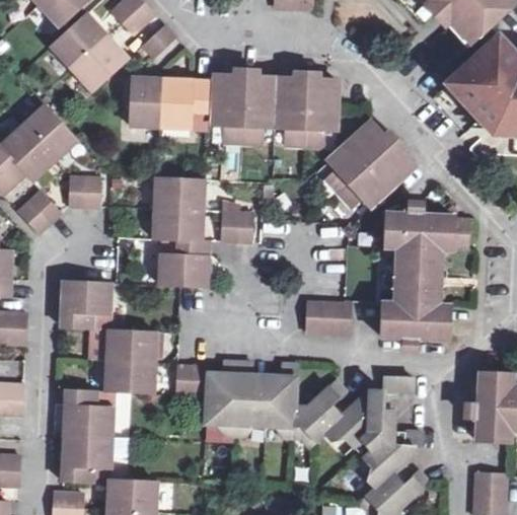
[(44,0),(38,5),(58,27),(87,0),(44,0)]
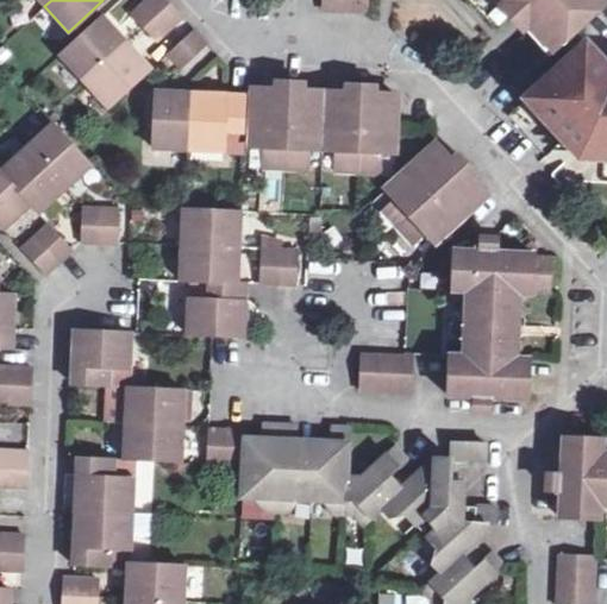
[(146,0),(131,16),(143,27),(170,2),(168,0),(146,0)]
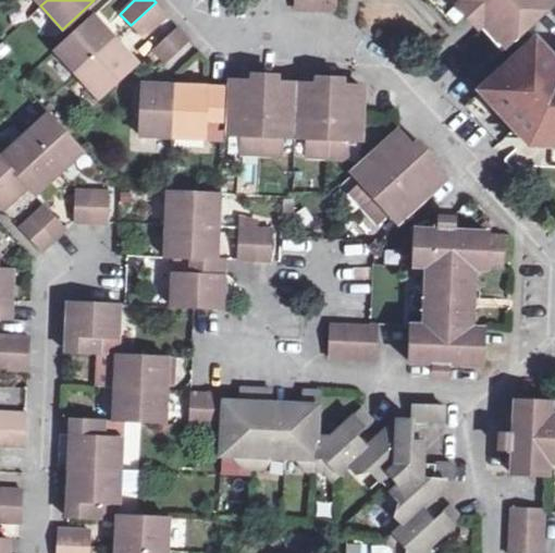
[(335,9),(335,0),(292,0),(292,8),(335,9)]
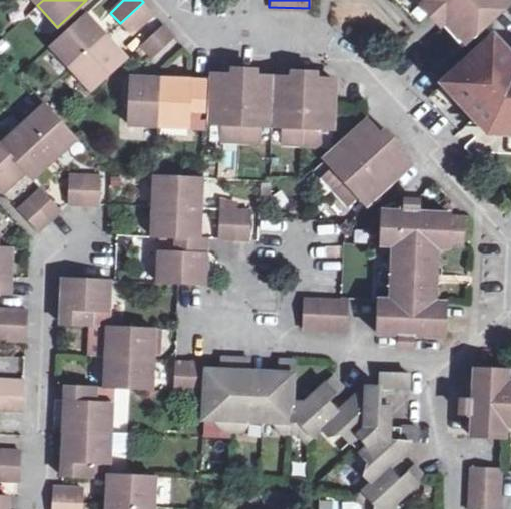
[(416,0),(459,47),(468,39),(441,9),(432,0),(416,0)]
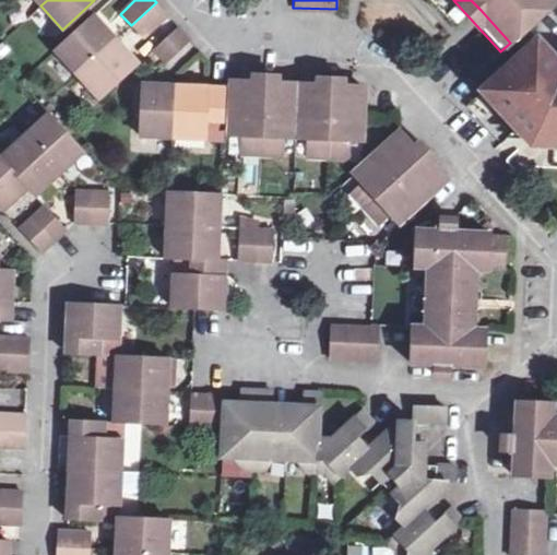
[(471,0),(481,10),(510,43),(556,1),(556,0),(471,0)]
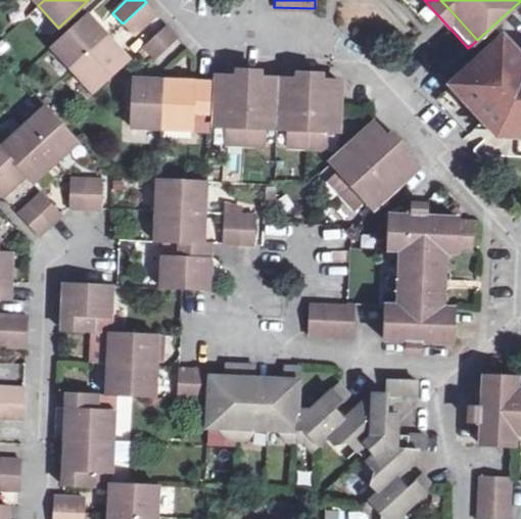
[(146,2),(123,24),(132,35),(155,13),(146,2)]
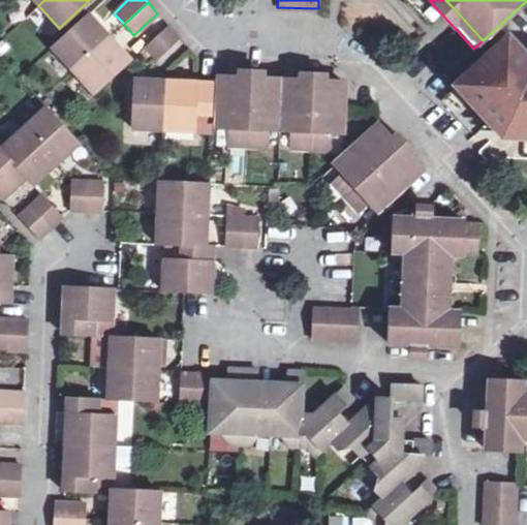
[(109,38),(86,14),(50,48),(71,71),(109,38)]
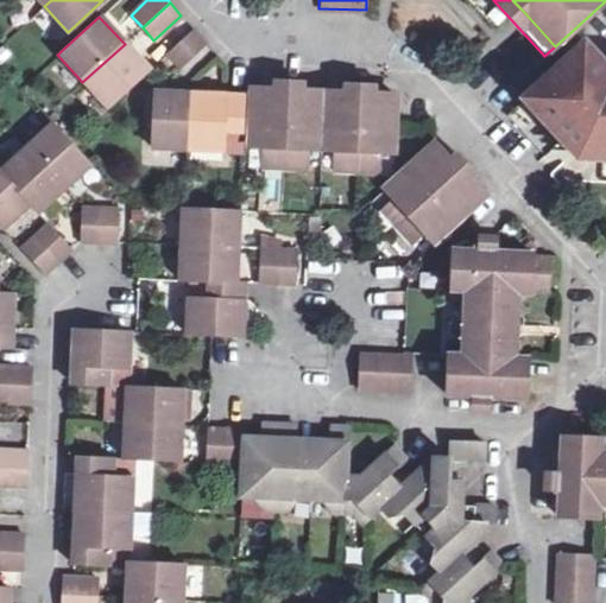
[(206,43),(194,31),(168,54),(180,68),(206,43)]
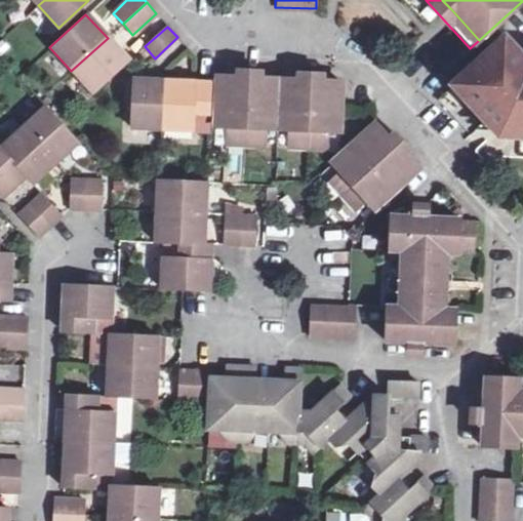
[(108,38),(71,71),(92,93),(128,61),(108,38)]
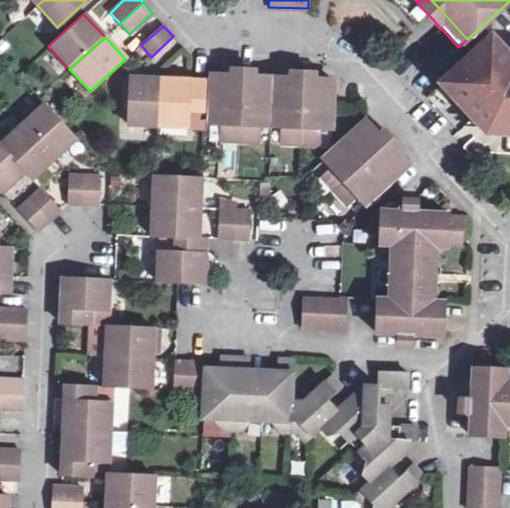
[(509,150),(509,43),(483,43),(441,87),(441,110),(455,125),(478,150),(509,150)]
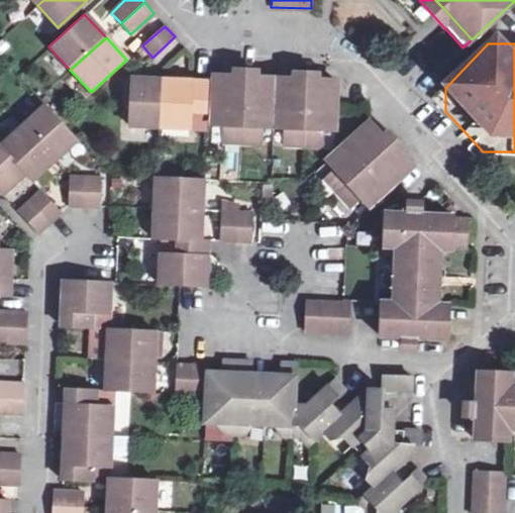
[(249,78),(214,76),(212,124),(224,124),(223,143),(261,144),(262,126),(285,128),(284,146),(321,146),(321,128),(332,128),(334,81),(288,79),(249,78)]
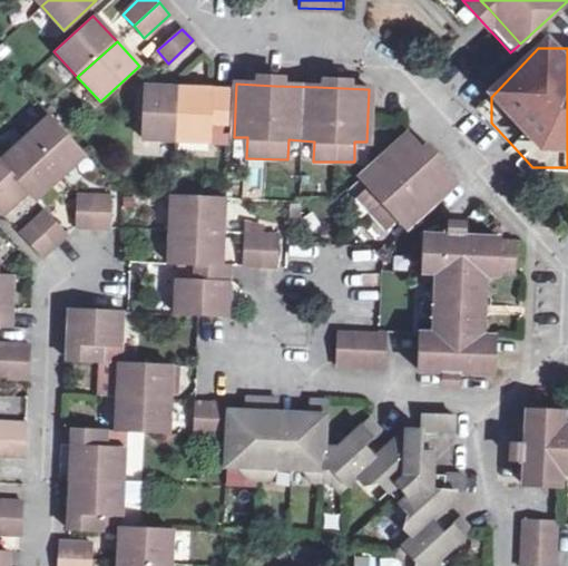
[(178,87),(144,86),(140,139),(177,139),(178,87)]
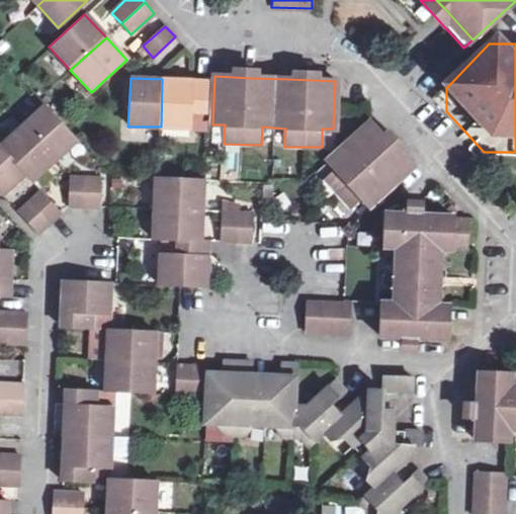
[(195,81),(162,79),(161,126),(189,127),(191,112),(207,113),(209,82),(195,81)]
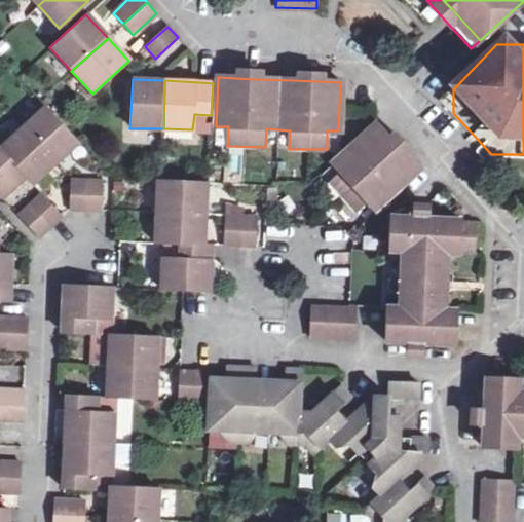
[(25,127),(57,163),(80,142),(46,108),(25,127)]
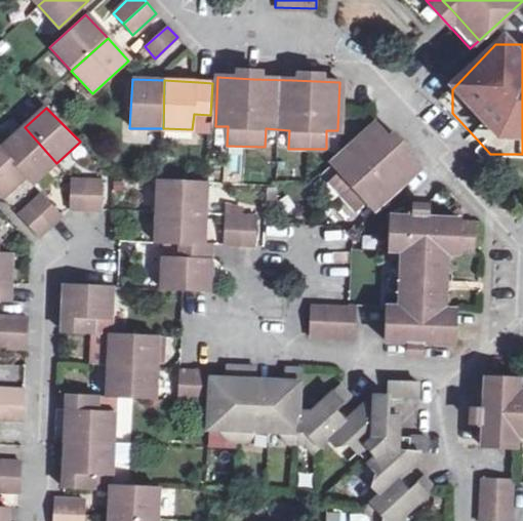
[(424,164),(380,117),(336,157),(344,166),(333,175),(359,204),(370,194),(379,204),(424,164)]
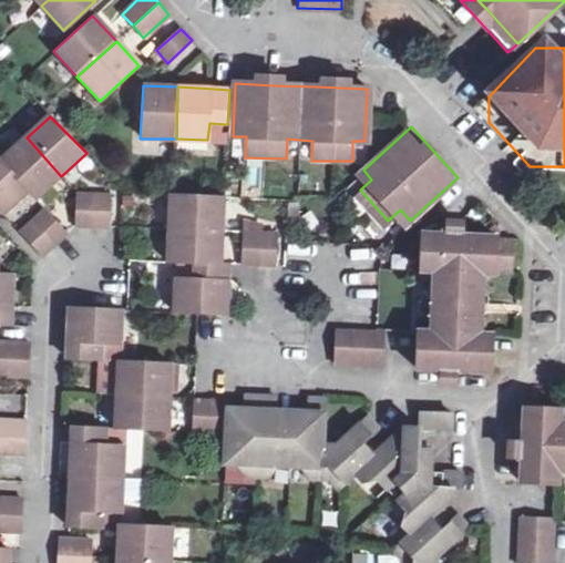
[(61,176),(27,137),(2,161),(29,190),(37,198),(61,176)]
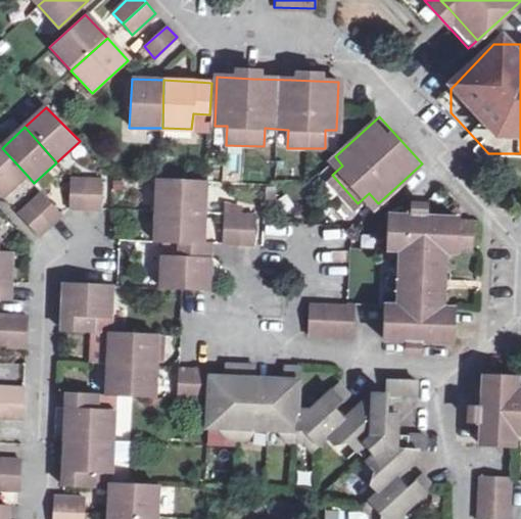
[(2,148),(0,145),(0,191),(3,195),(27,175),(2,148)]
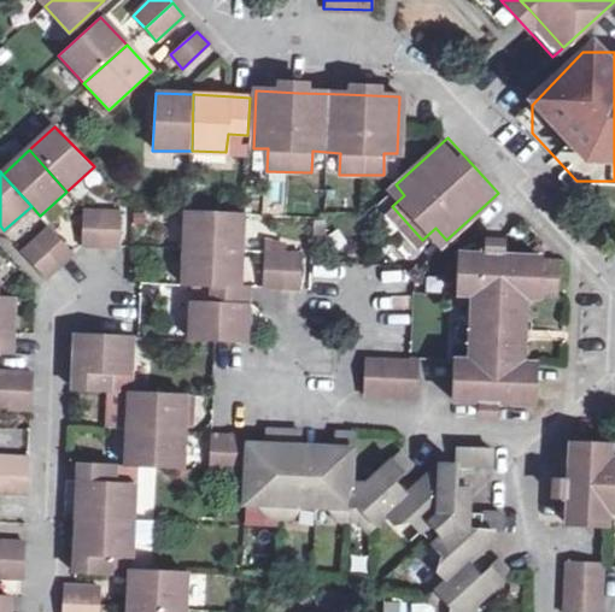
[(101,211),(83,211),(81,243),(100,245),(101,211)]
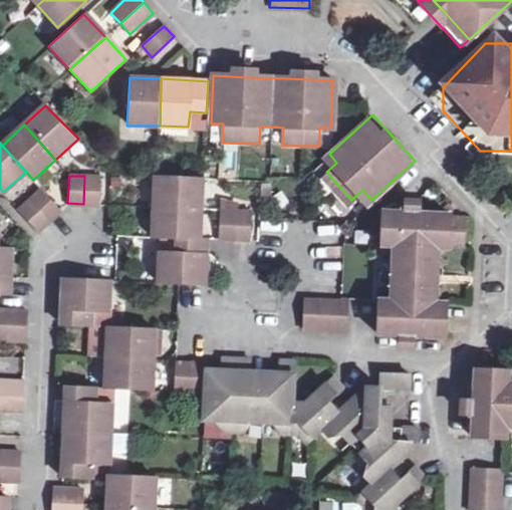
[(99,177),(84,176),(83,204),(98,205),(99,177)]
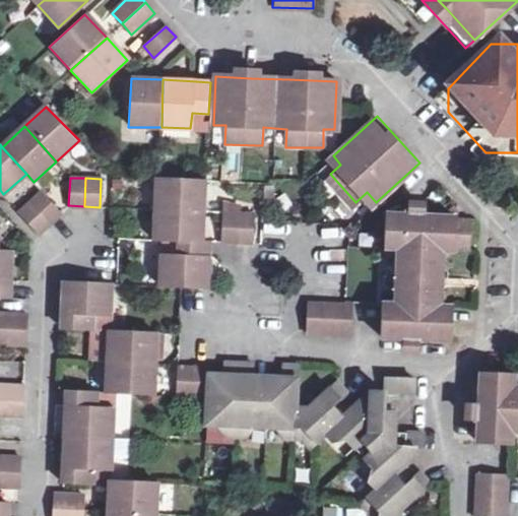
[(203,179),(153,178),(152,205),(201,207),(202,207),(203,179)]
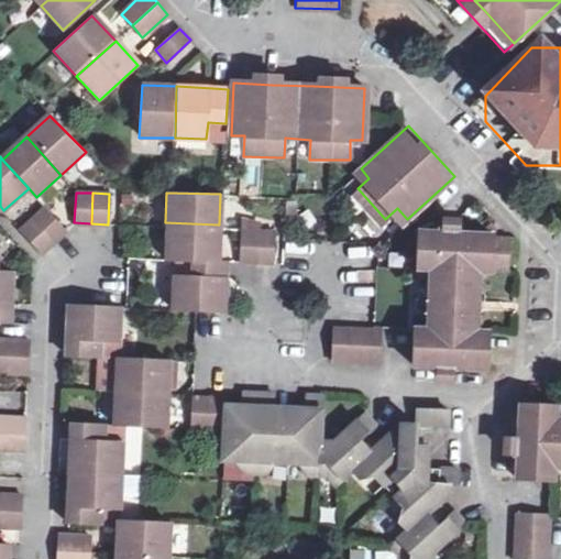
[(66,230),(44,207),(20,229),(43,253),(66,230)]
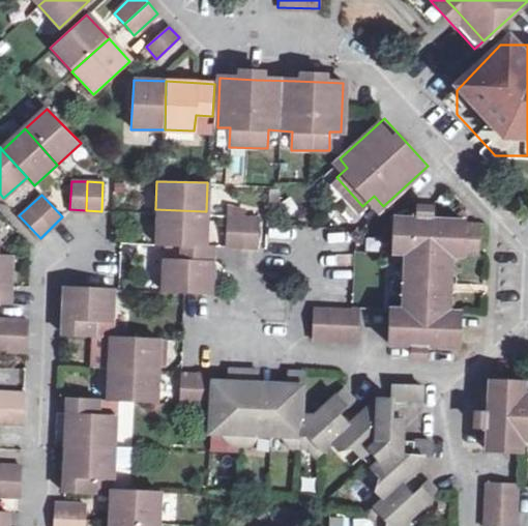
[(155,209),(155,242),(180,243),(205,243),(205,211),(155,209)]
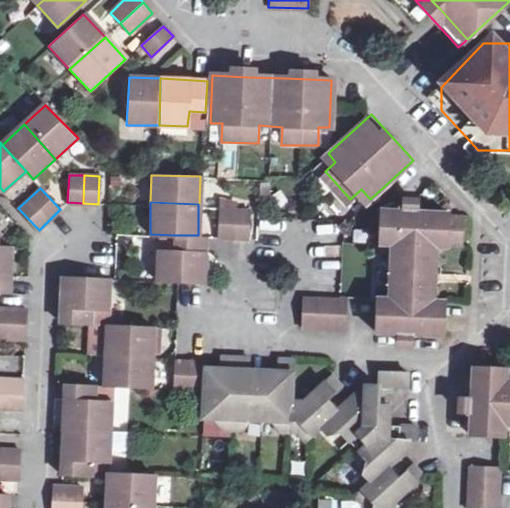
[(234,209),(218,208),(217,236),(233,237),(234,209)]
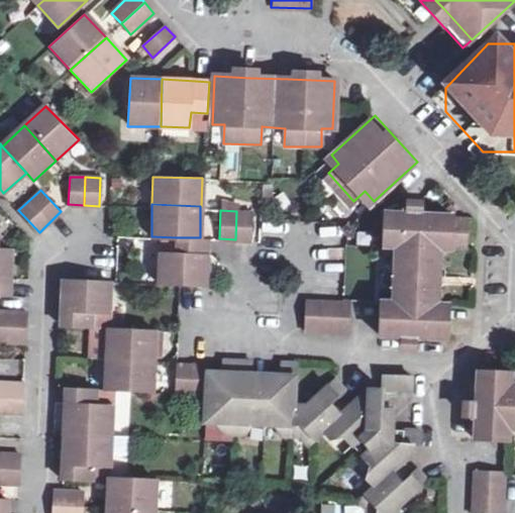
[(248,213),(236,211),(235,239),(248,240),(248,213)]
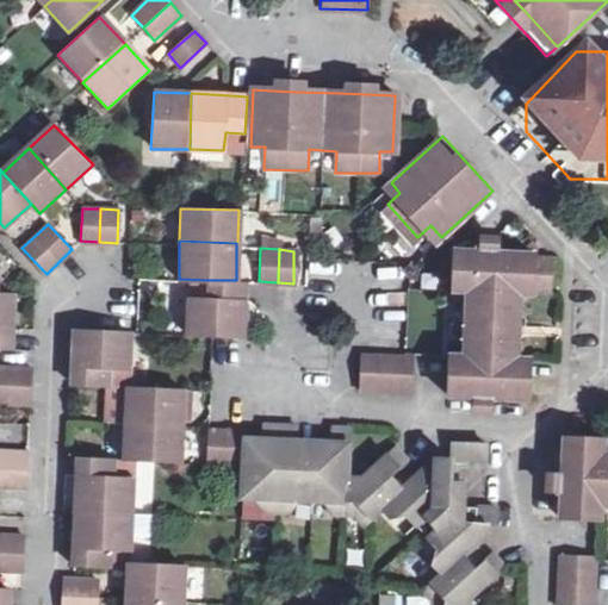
[(551,256),(453,251),(452,276),(466,276),(466,295),(464,357),(465,375),(448,374),(448,394),(528,398),(528,361),(515,360),(517,295),(550,295),(551,256)]
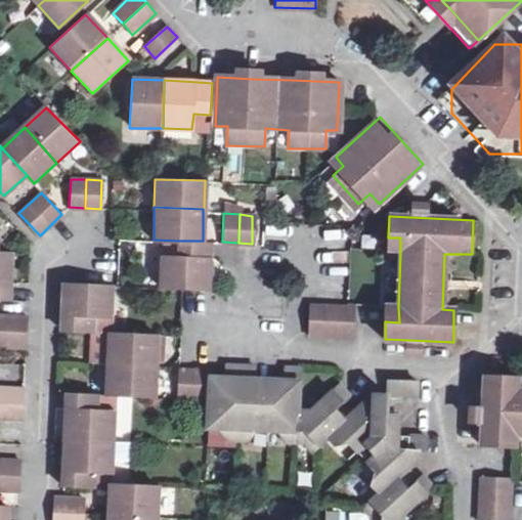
[(400,237),(388,237),(387,254),(400,254),(400,237)]
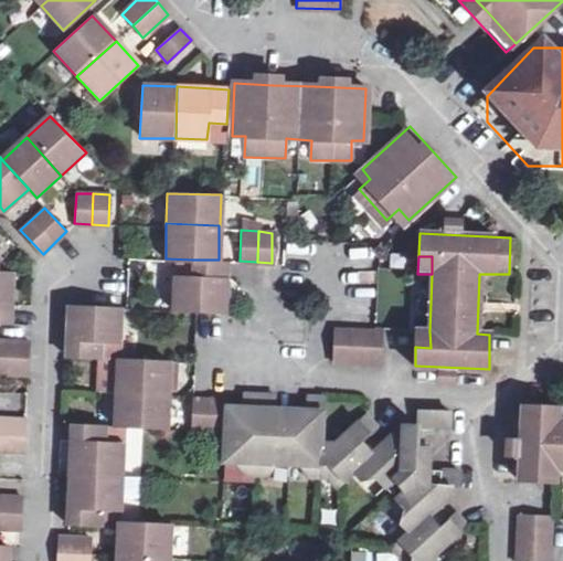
[(224,271),(224,261),(219,260),(192,260),(191,276),(173,275),(171,309),(223,311),(224,271)]
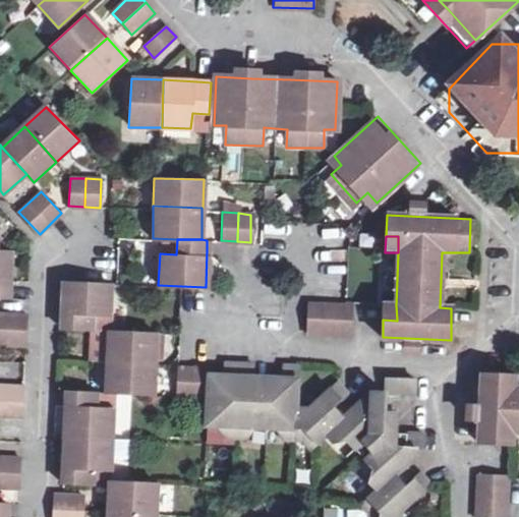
[(0,295),(8,296),(9,274),(11,250),(0,249),(0,295)]
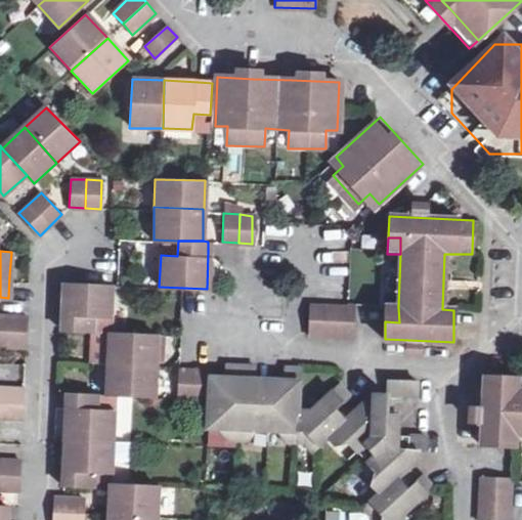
[(111,287),(66,284),(61,329),(93,331),(93,316),(111,316),(111,287)]
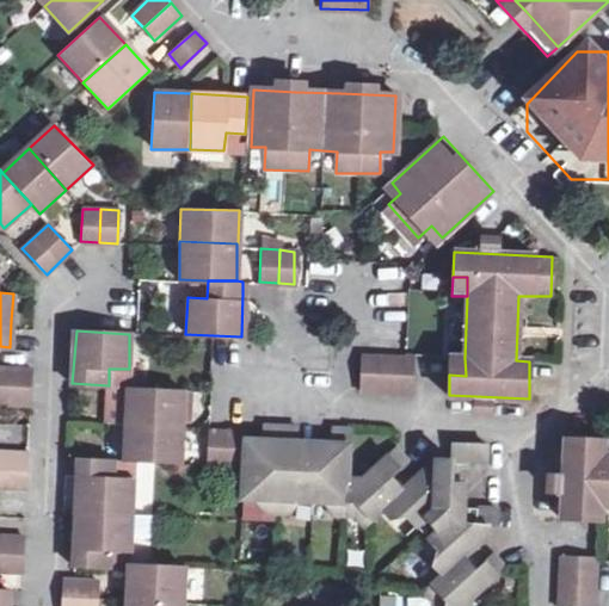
[(412,357),(362,354),(361,390),(411,393),(412,357)]
